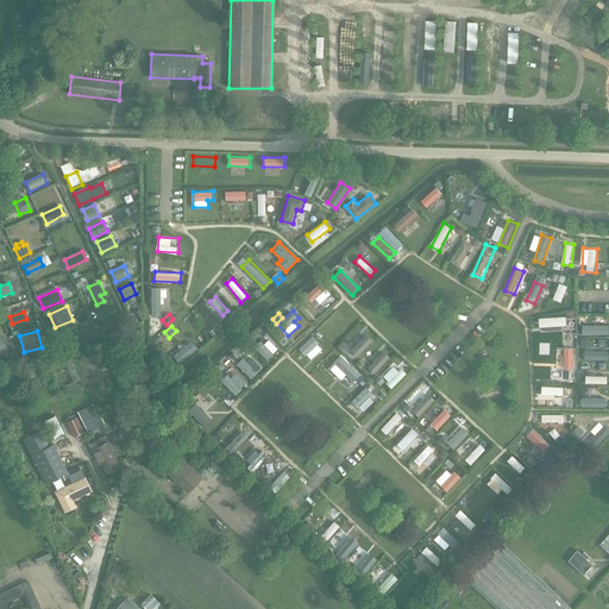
[(366,334),(351,350),(357,357),(374,340),(366,334)]
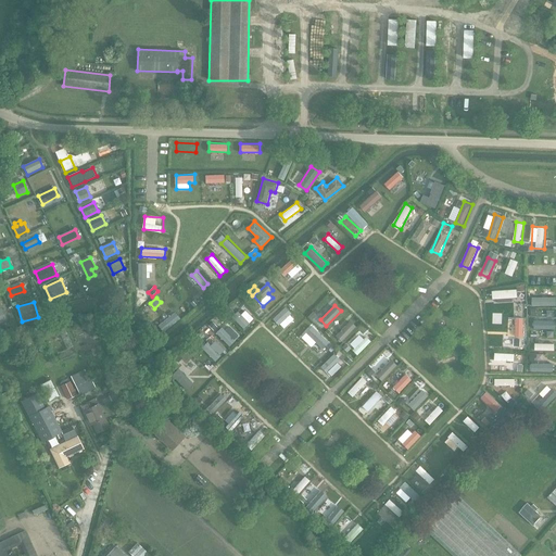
[(274,318),(285,328),(295,317),(285,307),(274,318)]
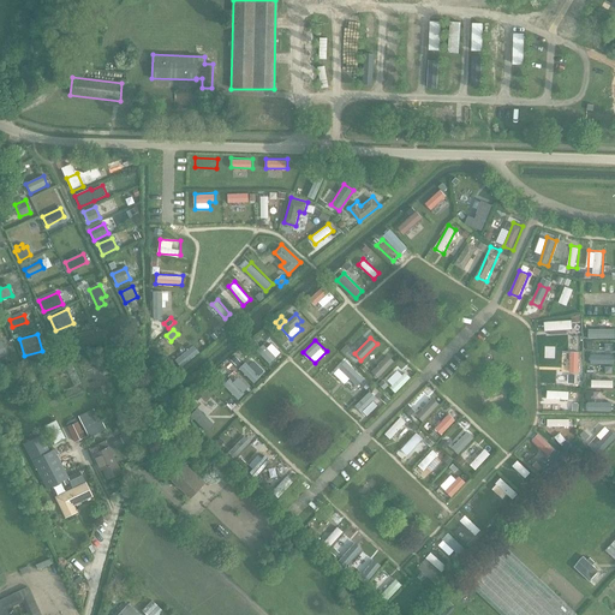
[(268,347),(262,344),(256,351),(272,363),(281,351),(272,342),(268,347)]
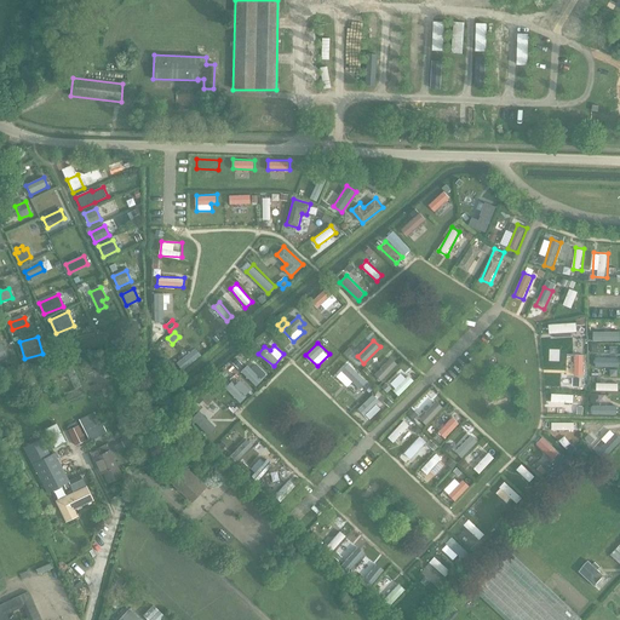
[(176,363),(182,372),(202,356),(195,348),(176,363)]
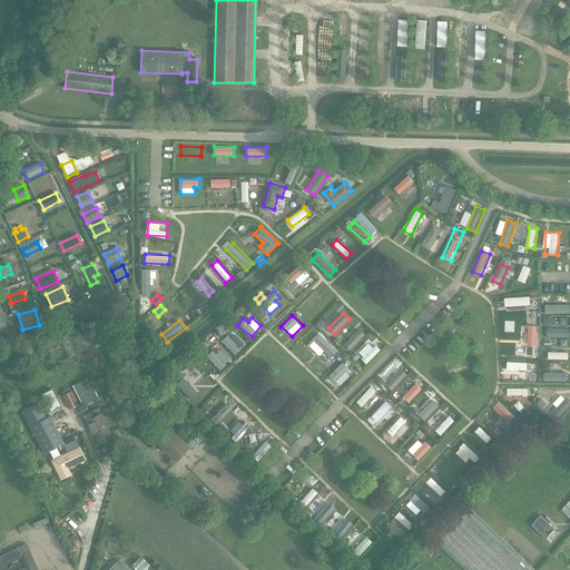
[(321,320),(315,325),(318,328),(324,323),(321,320)]
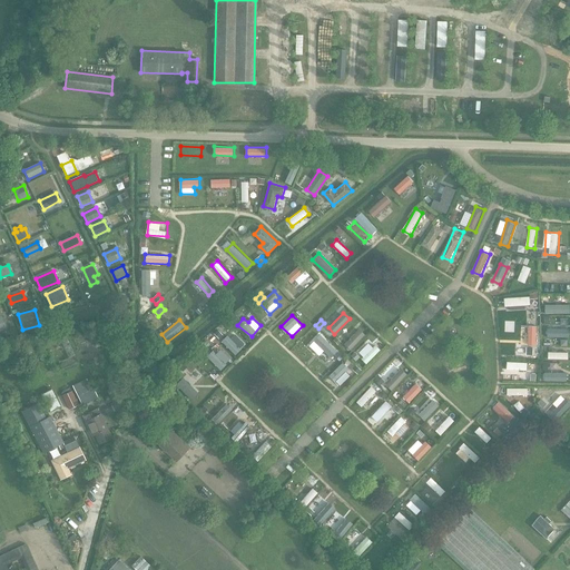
[(297,344),(303,349),(317,332),(312,327),(297,344)]
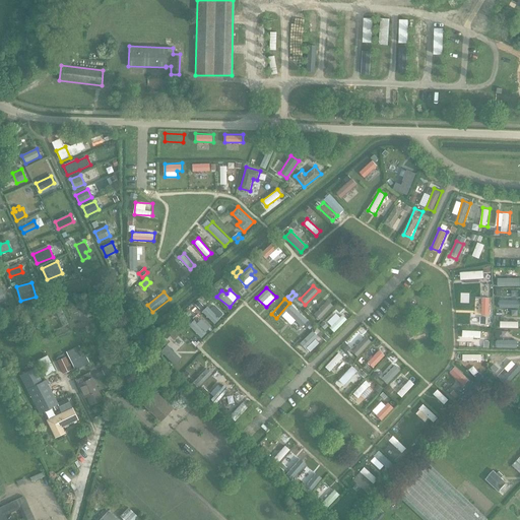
[(519,299),(501,300),(501,307),(519,307),(519,299)]
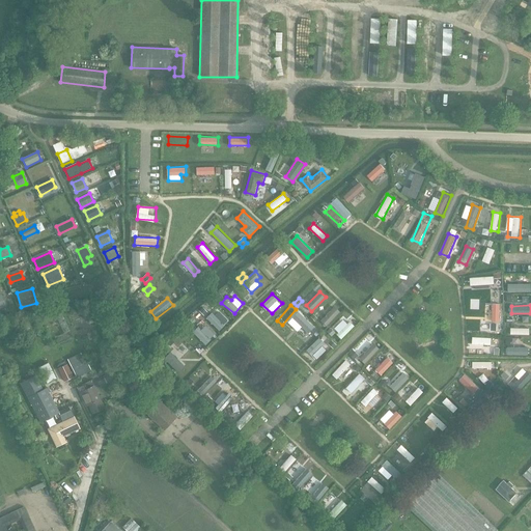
[(335,306),(322,320),(327,326),(340,311),(335,306)]
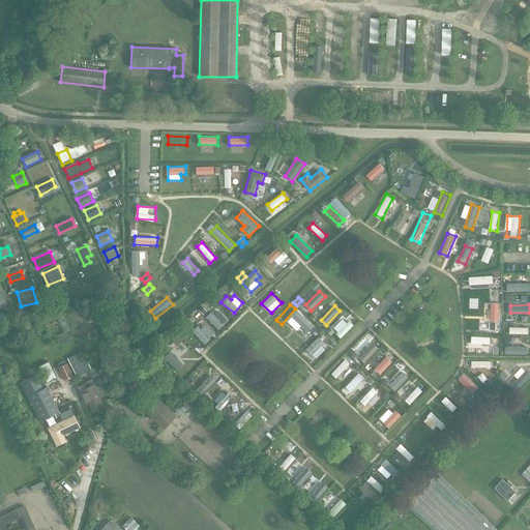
[(219,330),(225,324),(212,312),(206,317),(219,330)]
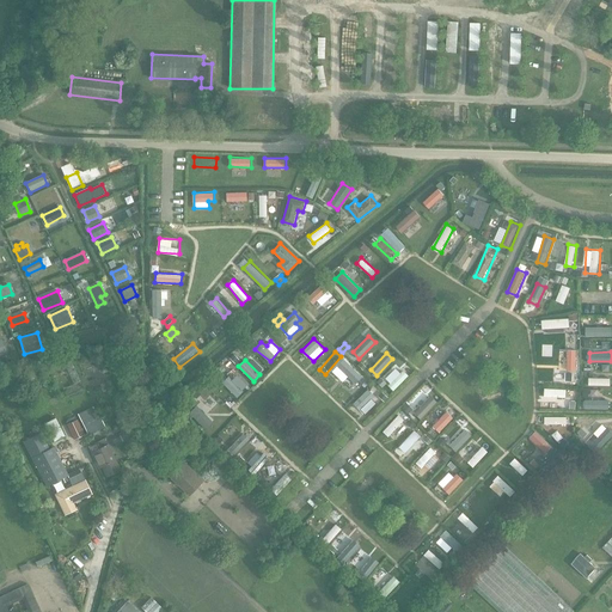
[(570,374),(571,365),(545,363),(545,373),(570,374)]
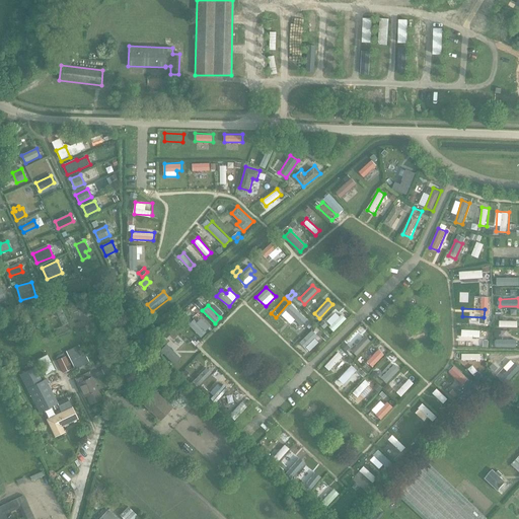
[(292,331),(303,317),(298,313),(286,327),(292,331)]
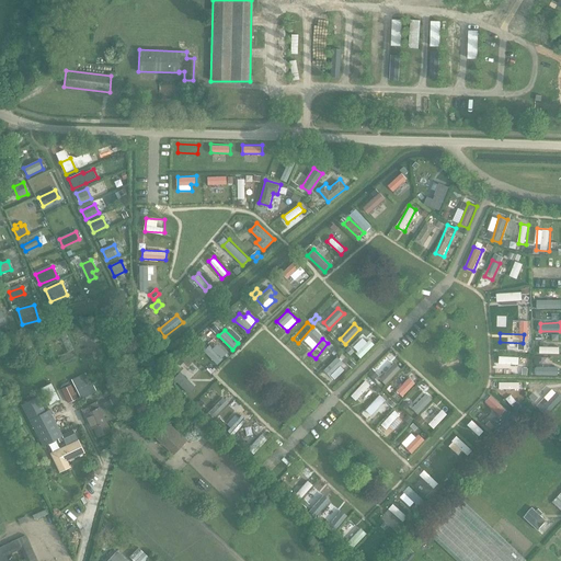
[(218,364),(224,358),(210,344),(204,350),(218,364)]
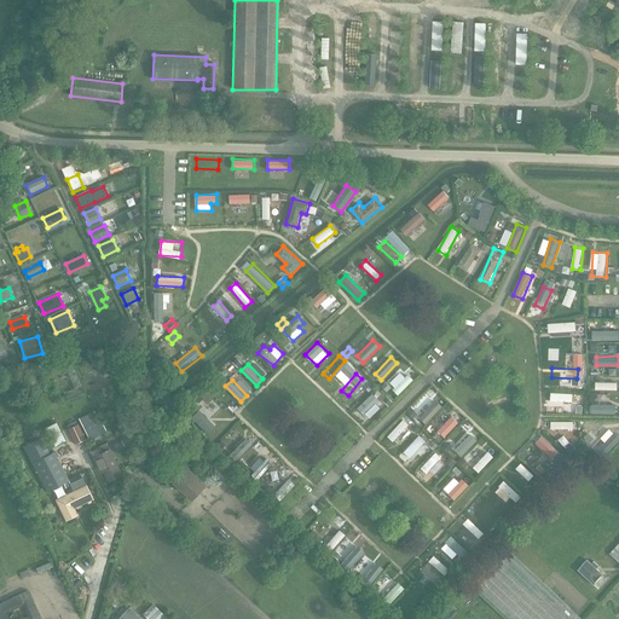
[(351,395),(356,399),(364,391),(358,386),(351,395)]
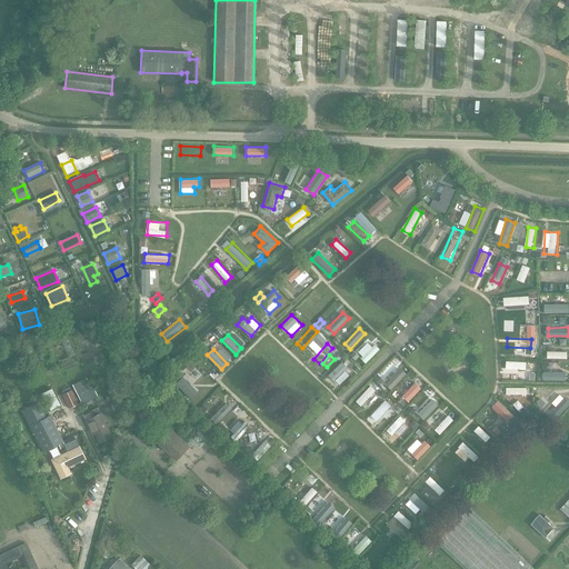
[(509,360),(508,371),(527,372),(527,361),(509,360)]
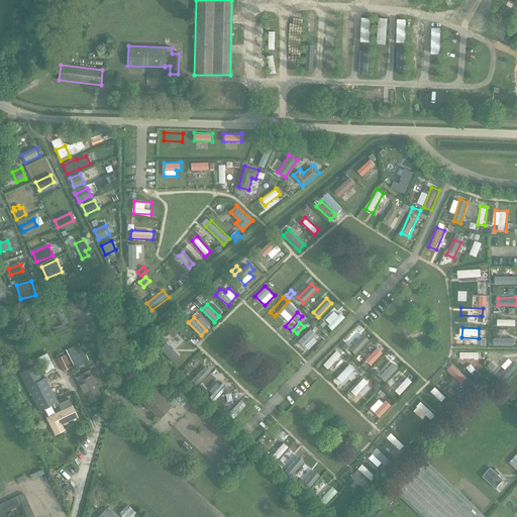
[(311,328),(299,341),(304,346),(316,333),(311,328)]
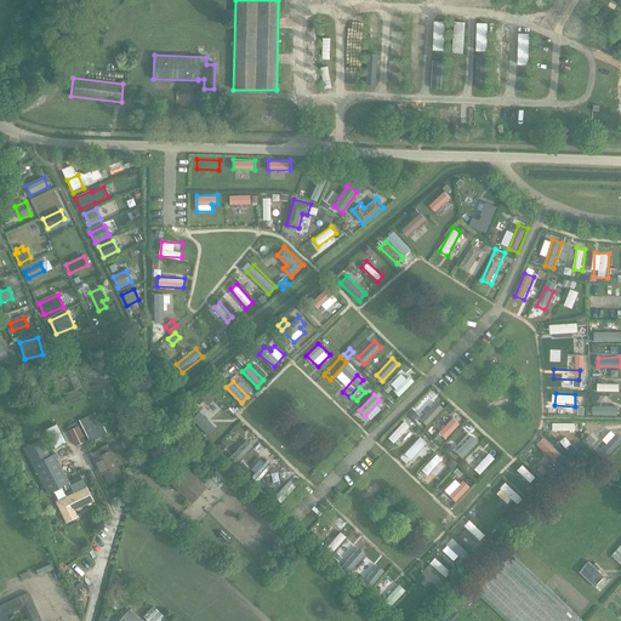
[(421,419),(427,425),(444,406),(438,400),(421,419)]
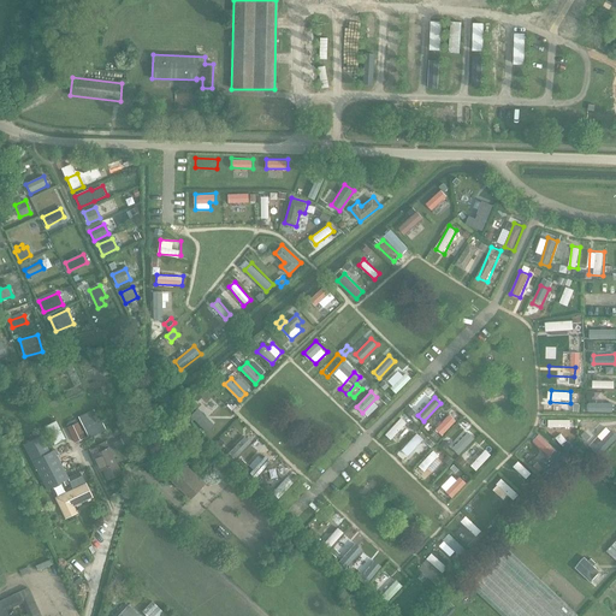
[(409,407),(404,412),(410,418),(415,412),(409,407)]
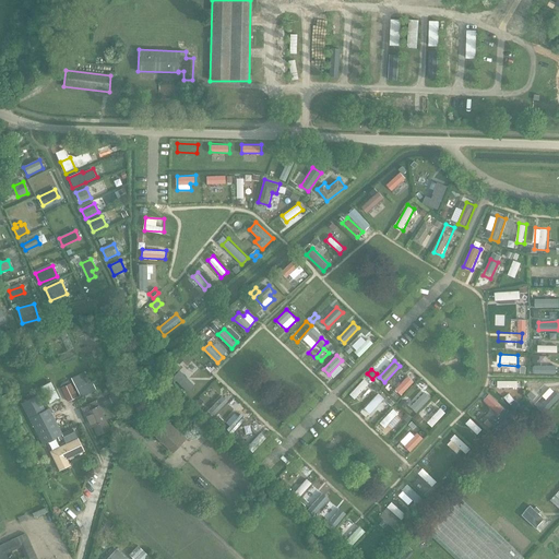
[(80,397),(96,390),(91,378),(88,379),(85,372),(71,379),(80,397)]
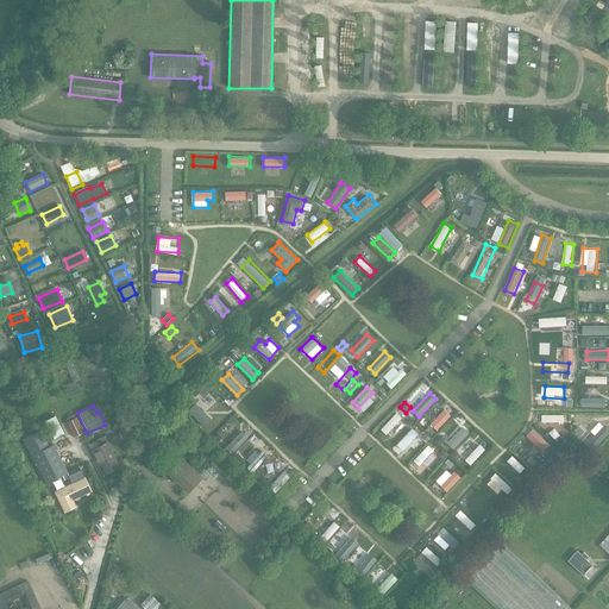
[(445,408),(429,424),(437,431),(452,415),(445,408)]
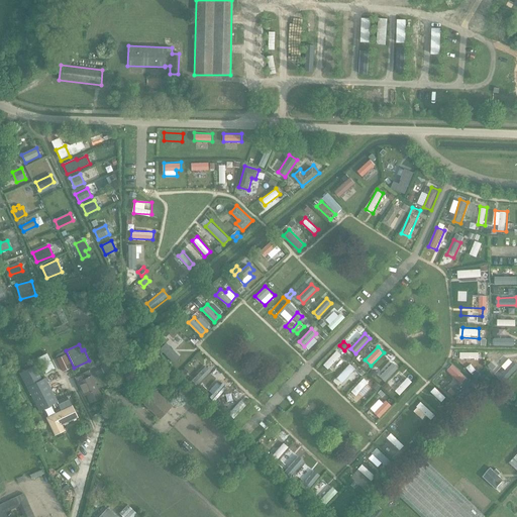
[(112,363),(106,352),(98,356),(103,368),(112,363)]
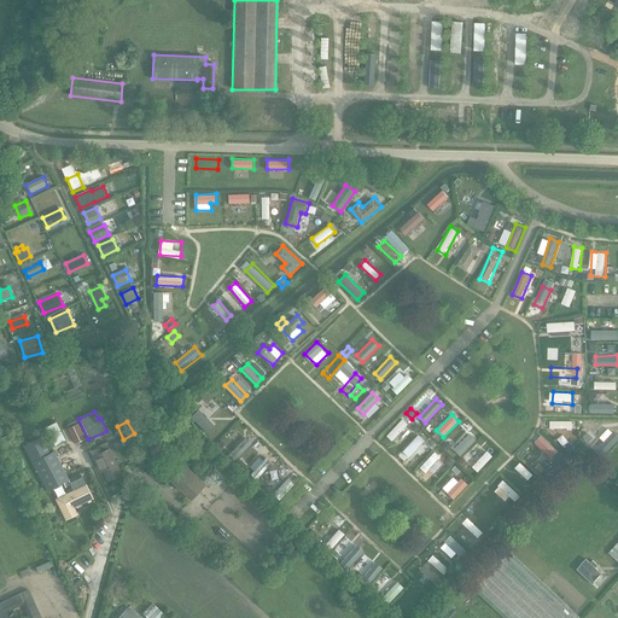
[(57,423),(46,427),(56,447),(66,442),(57,423)]
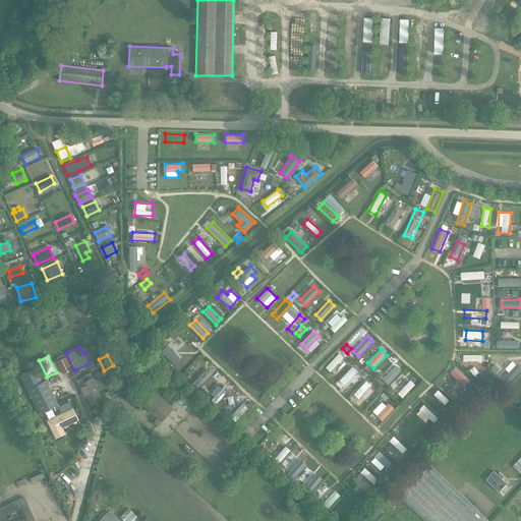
[(66,357),(57,362),(63,374),(72,370),(66,357)]
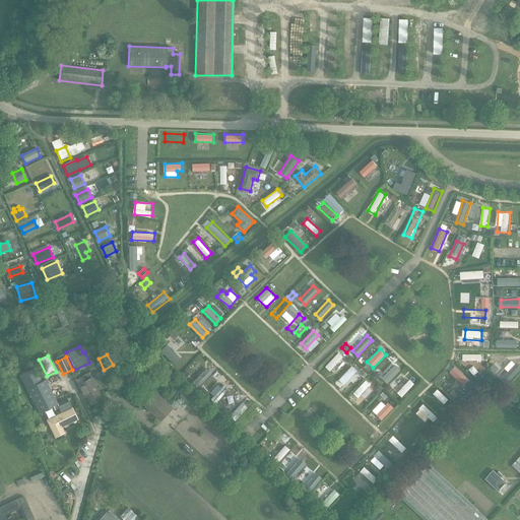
[(510,382),(519,371),(519,366),(516,363),(504,376),(510,382)]
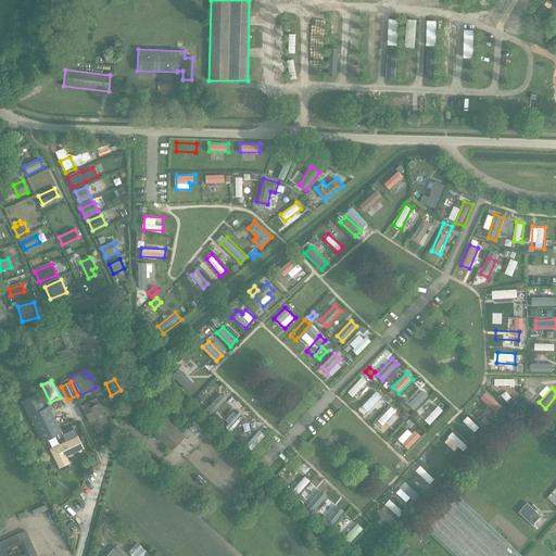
[(414,411),(429,394),(422,389),(407,404),(414,411)]
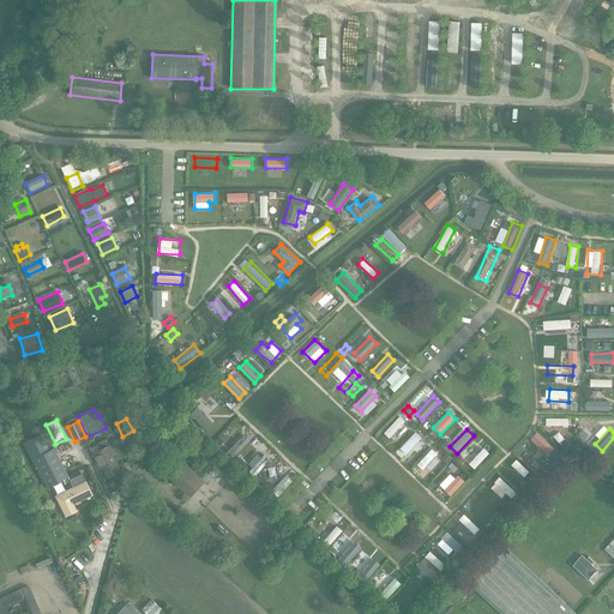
[(407,453),(422,438),(416,431),(401,447),(407,453)]
